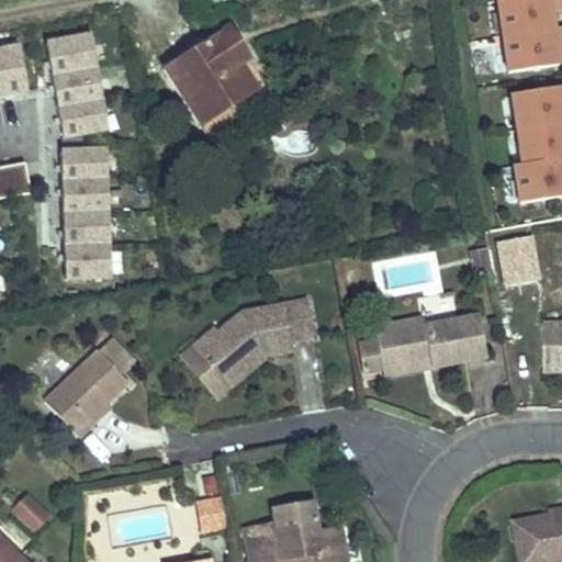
[(561,6),(561,0),(496,0),(507,68),(558,60),(557,52),(555,43),(561,42),(561,22),(552,24),(550,8),(561,6)]
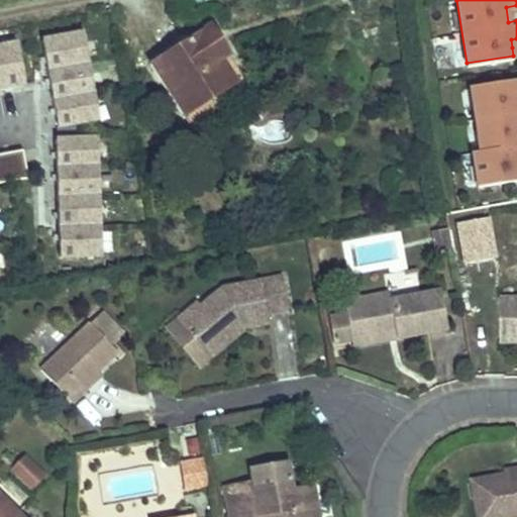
[(246,73),(210,22),(152,63),(189,113),(246,73)]
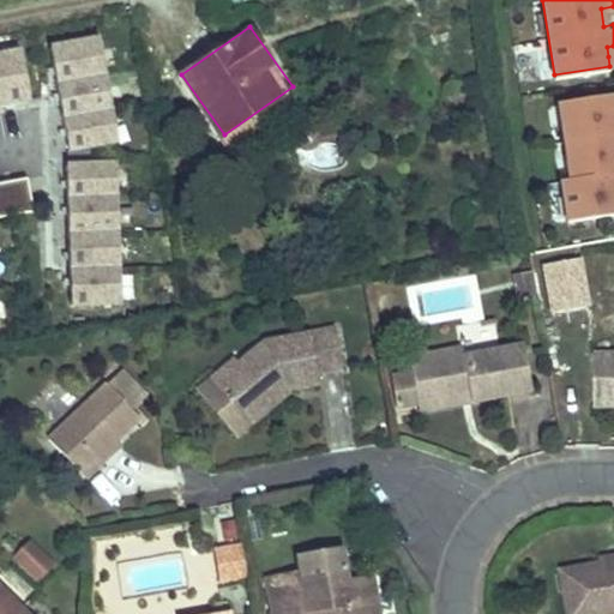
[(49,42),(68,145),(116,136),(97,32),(49,42)]
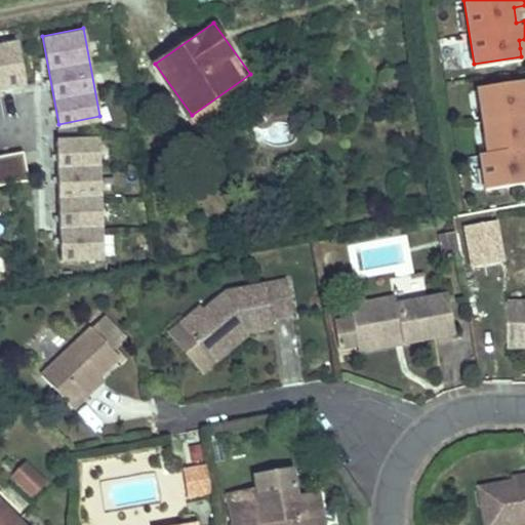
[(0,85),(26,80),(17,39),(0,41),(0,85)]
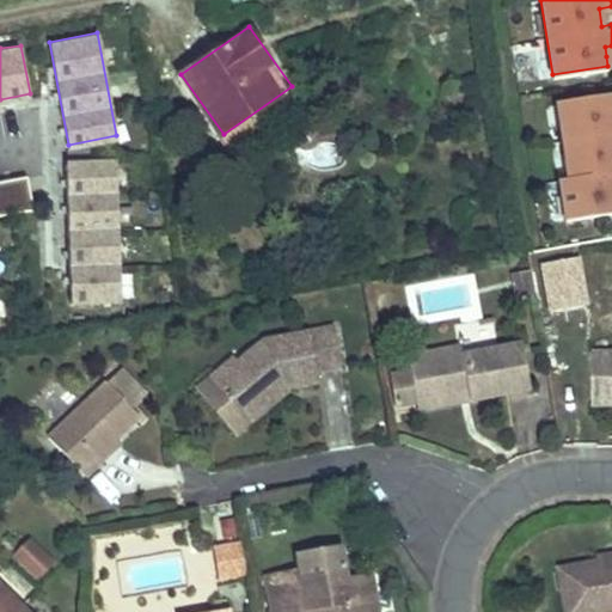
[(611,95),(611,90),(556,98),(568,175),(558,176),(564,216),(611,209),(611,95)]
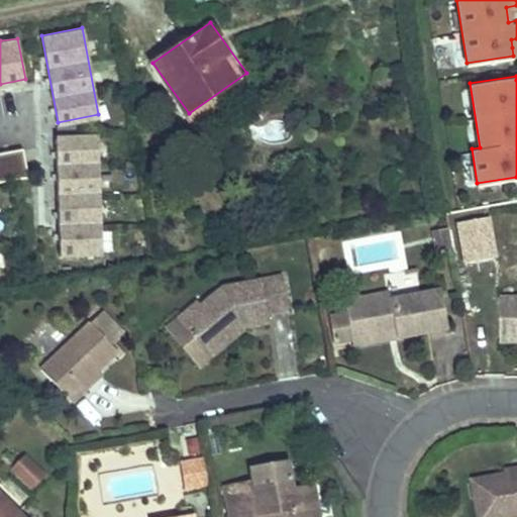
[(56,135),(61,254),(102,252),(97,133),(56,135)]
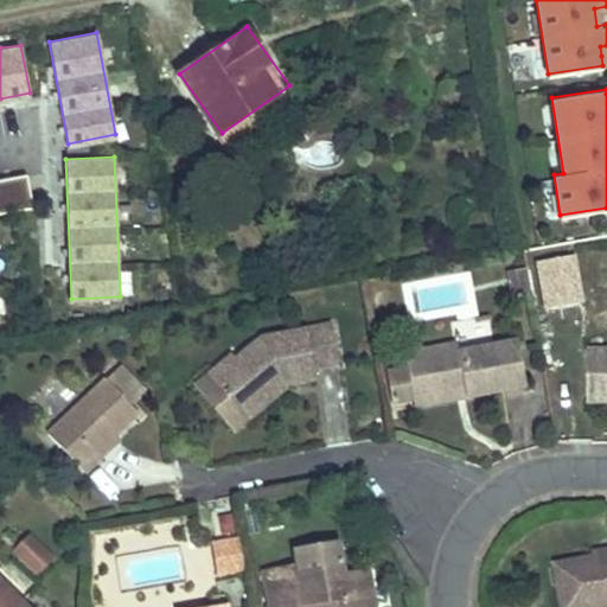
[(26,172),(0,177),(0,211),(33,205),(26,172)]
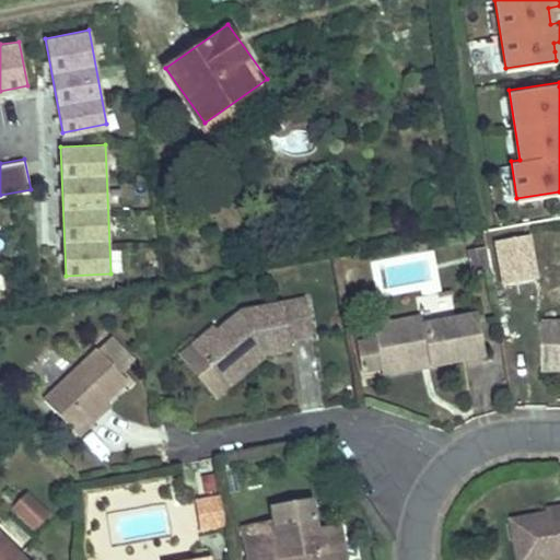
[(114,181),(132,177),(130,167),(112,171),(114,181)]
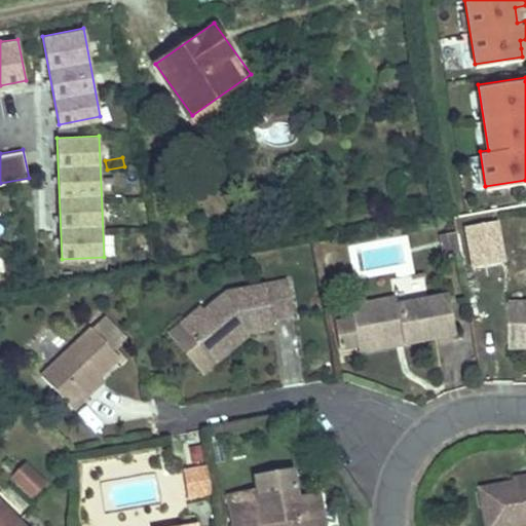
[(499,221),(466,227),(475,270),(508,263),(499,221)]
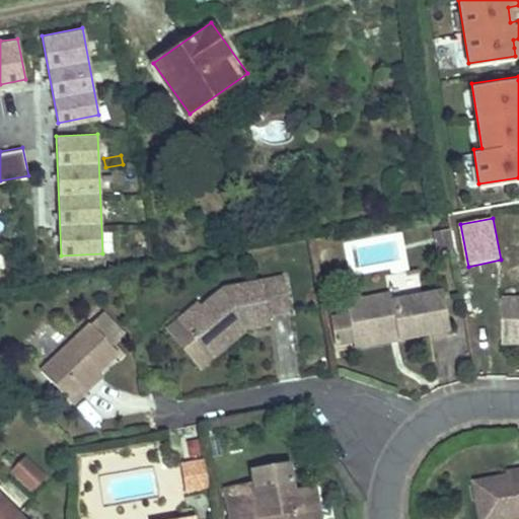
[(448,225),(429,228),(432,245),(451,241),(448,225)]
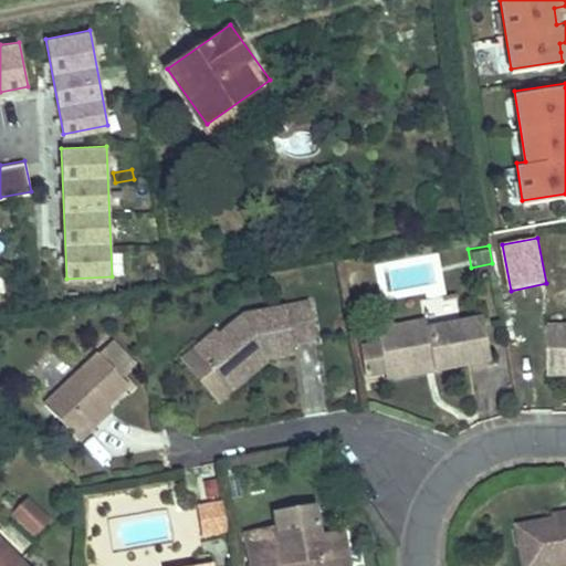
[(443,297),(420,301),(423,318),(446,315),(443,297)]
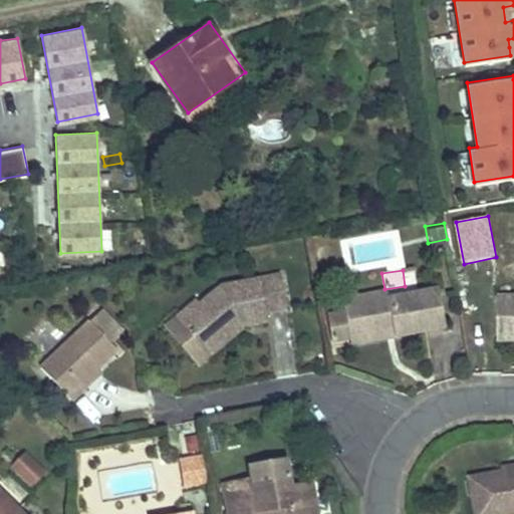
[(264,310),(283,306),(278,276),(217,287),(202,299),(199,296),(183,309),(197,327),(190,333),(206,351),(230,332),(235,337),(243,331),(242,326),(266,322),(264,310)]
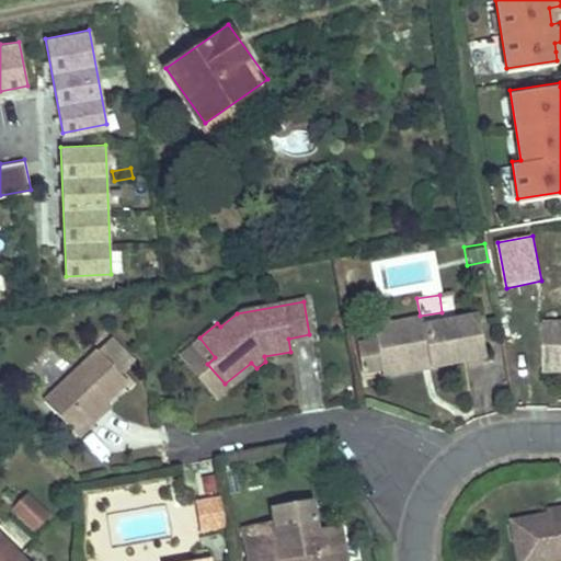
[(426,363),(483,353),(476,315),(421,323),(418,310),(368,320),(371,334),(344,340),(348,365),(425,352),(426,363)]
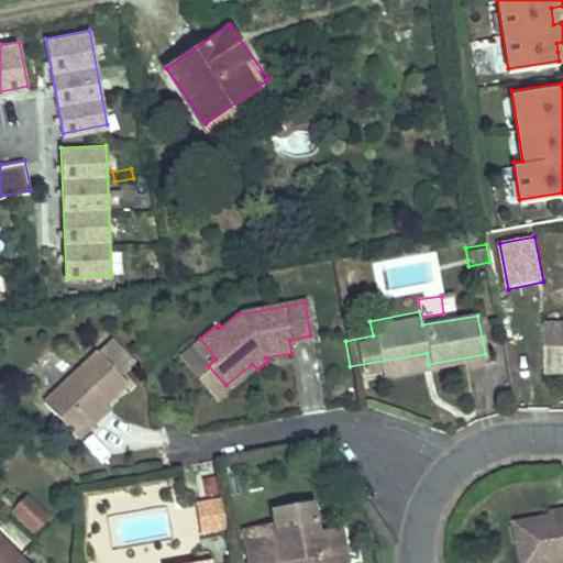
[(562,313),(540,312),(537,357),(562,360),(562,313)]
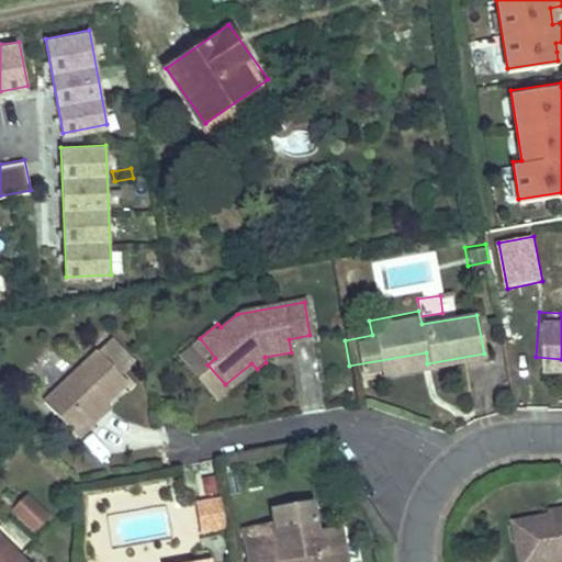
[(215,358),(200,338),(192,344),(208,364),(215,358)]
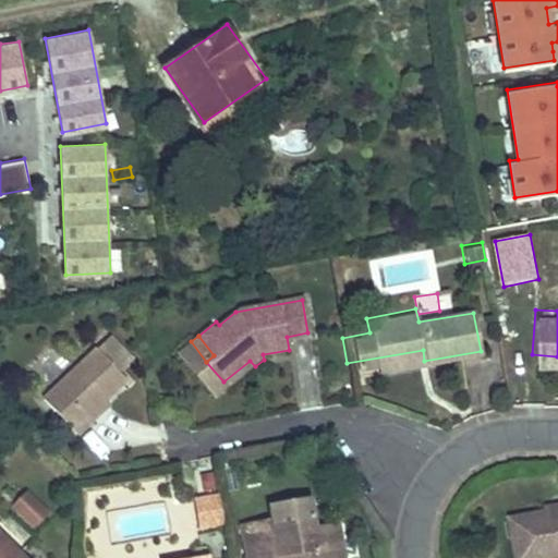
[(89,400),(102,388),(74,355),(27,401),(60,436),(72,426),(68,420),(89,400)]
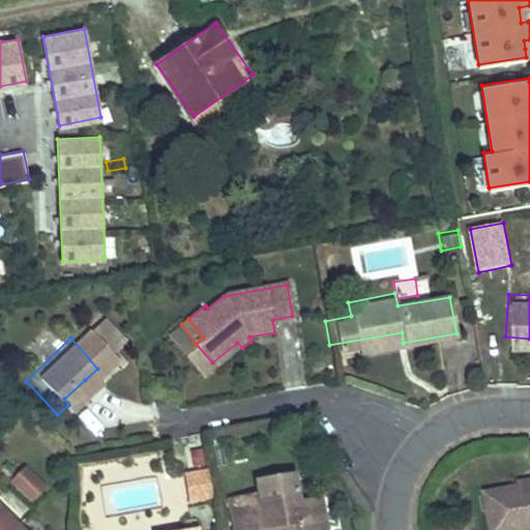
[(64,399),(68,405),(89,385),(85,380),(64,399)]
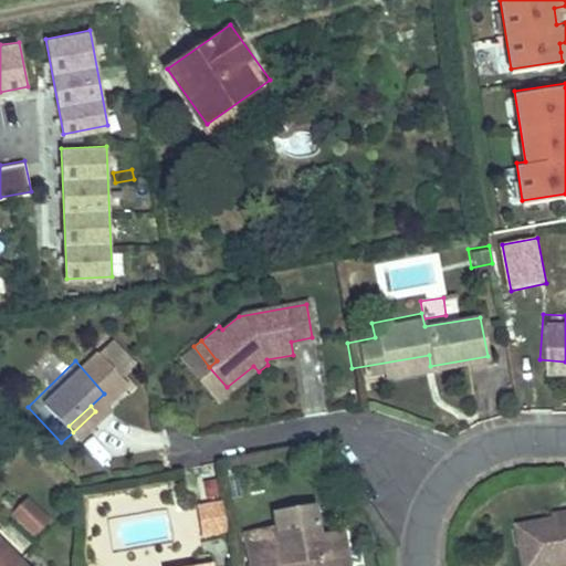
[(201,499),(217,498),(216,477),(200,477),(201,499)]
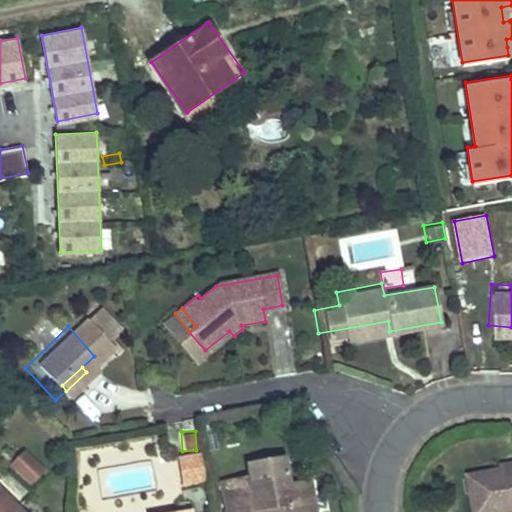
[(18,454),(14,450),(2,461),(5,465),(18,454)]
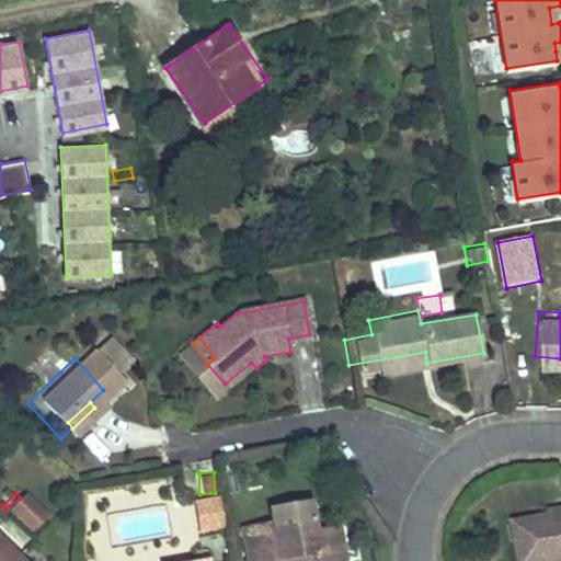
[(213,495),(191,500),(195,526),(217,523),(213,495)]
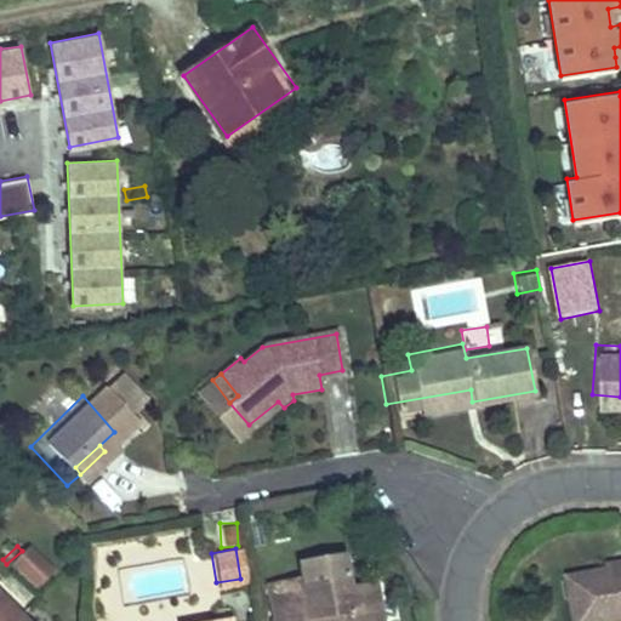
[(22,551),(6,564),(27,585),(41,570),(22,551)]
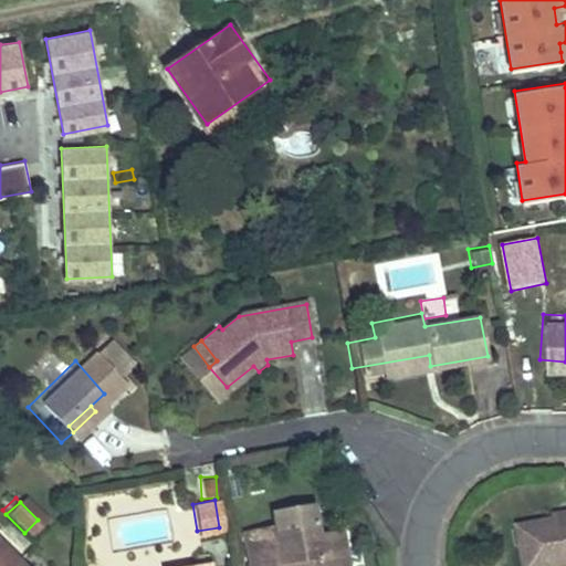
[(565,509),(545,513),(547,520),(565,515),(565,509)]
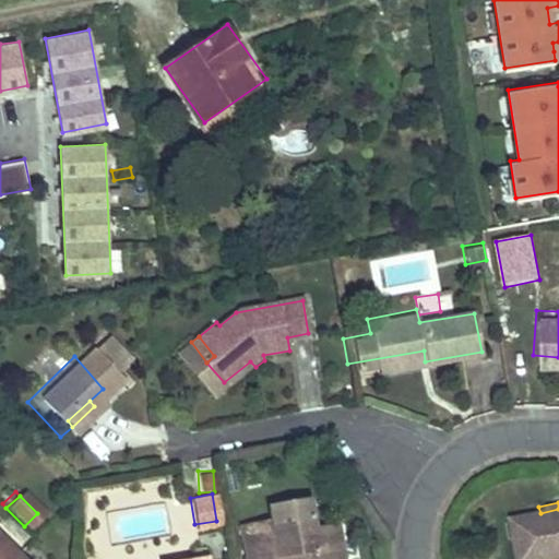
[(558,558),(558,509),(540,513),(510,519),(518,558),(558,558)]
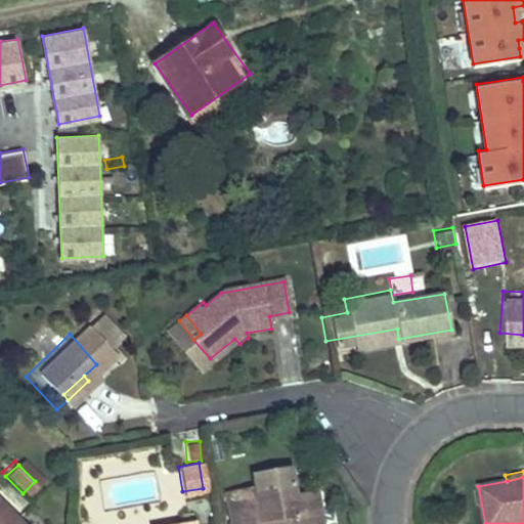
[(253,484),(223,488),(229,523),(242,523),(260,522),(259,523),(309,523),(315,523),(309,493),(288,497),(286,486),(255,493),(253,484)]
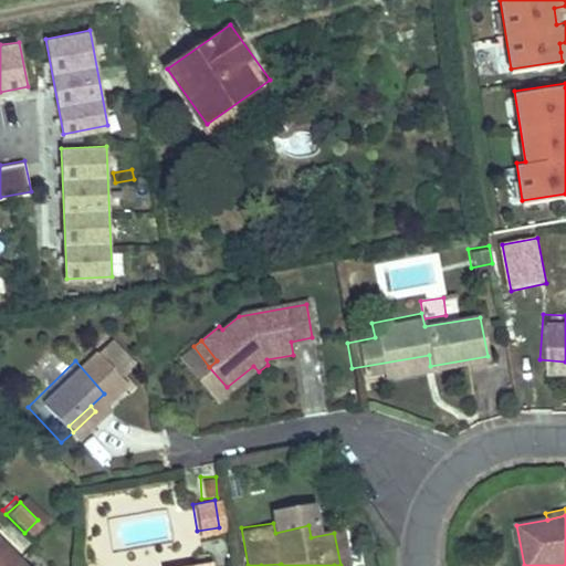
[(12,565),(0,553),(0,565),(12,565)]
